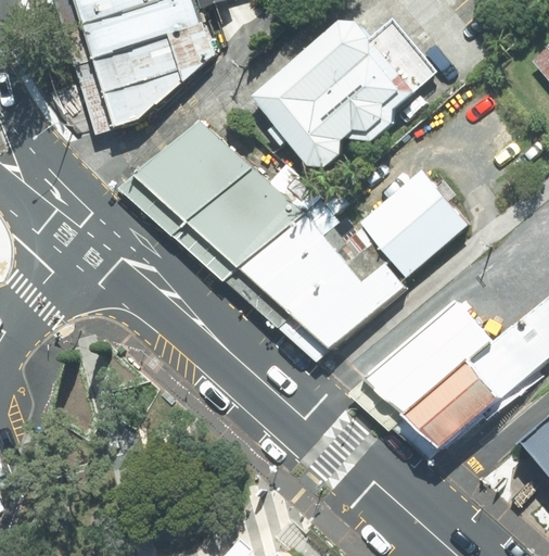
[(195,0),(77,0),(118,133),(138,125),(216,55),(195,0)]
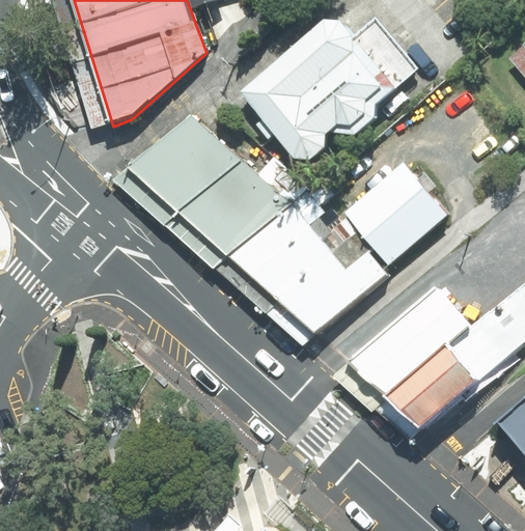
[(332,11),(240,90),(304,166),(418,70),(376,20),(355,37),(332,11)]
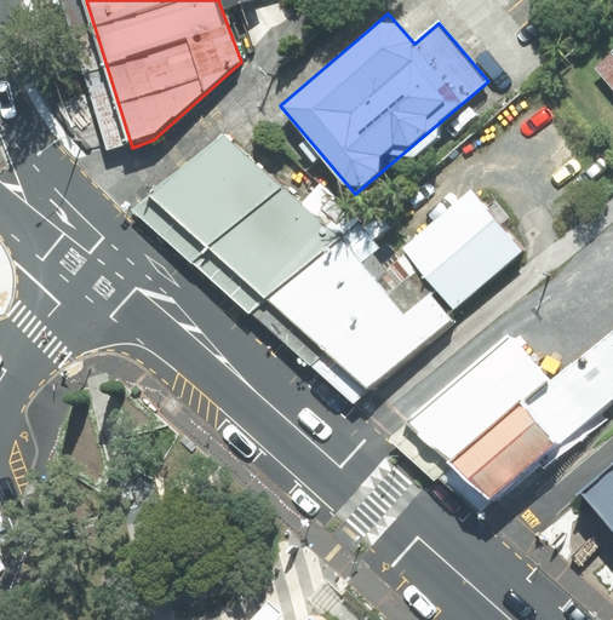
[(222,130),(148,194),(263,298),(337,237),(222,130)]
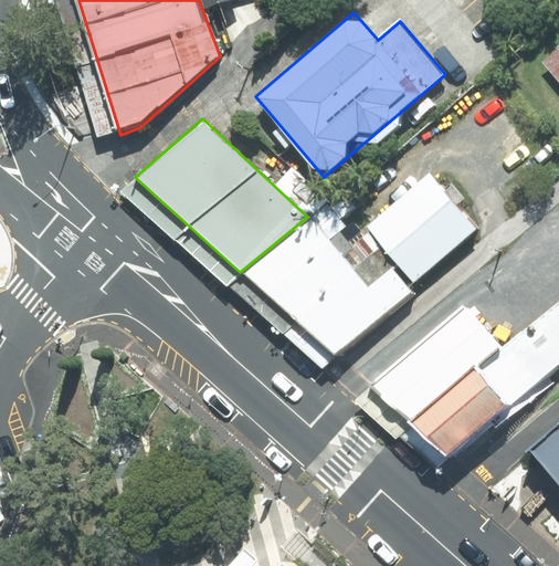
[(425,166),(361,221),(412,280),(476,226),(425,166)]
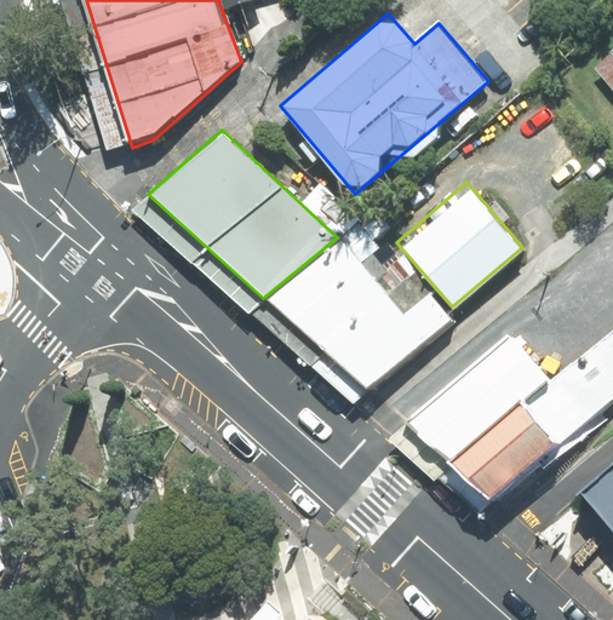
[(263,298),(368,394),(454,323),(429,296),(405,314),(337,237),(263,298)]
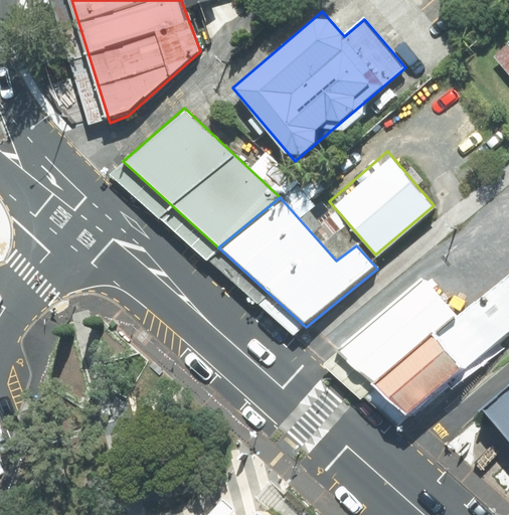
[(339,337),(371,374),(459,300),(427,263),(339,337)]
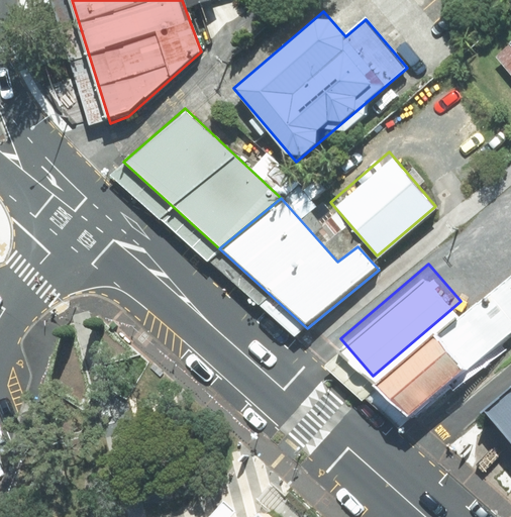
[(510,268),(377,383),(417,430),(510,349),(510,268)]
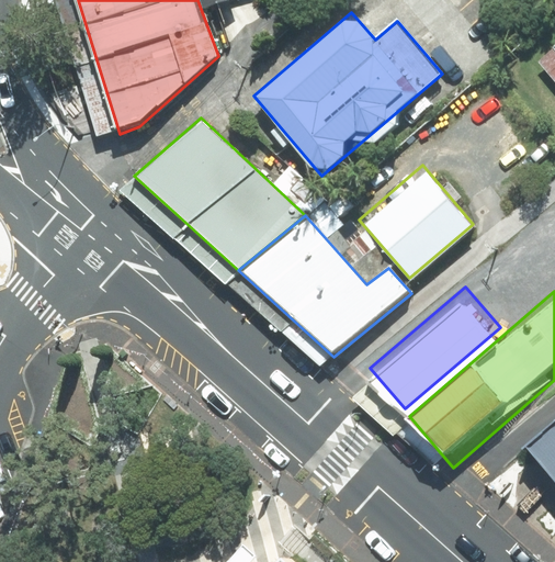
[(554,422),(507,462),(554,517),(554,422)]
